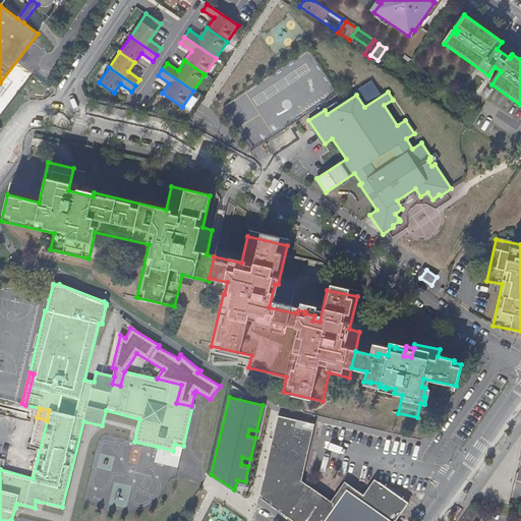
[(278,415),(258,497),(292,520),(396,520),(409,503),(379,480),(364,501),(346,487),(332,507),(296,482),(310,422),(278,415)]
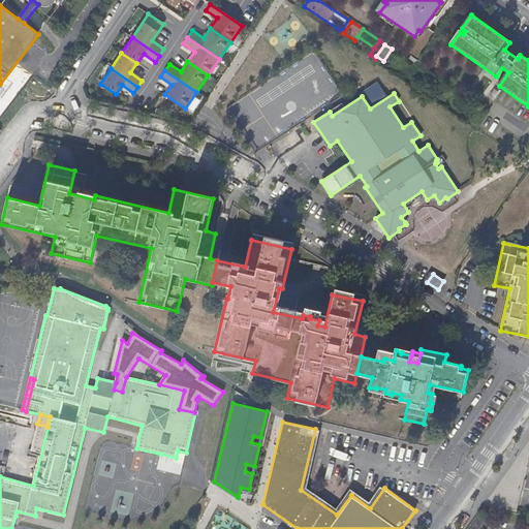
[(176,458),(160,454),(156,469),(180,475),(186,453),(178,450),(176,458)]
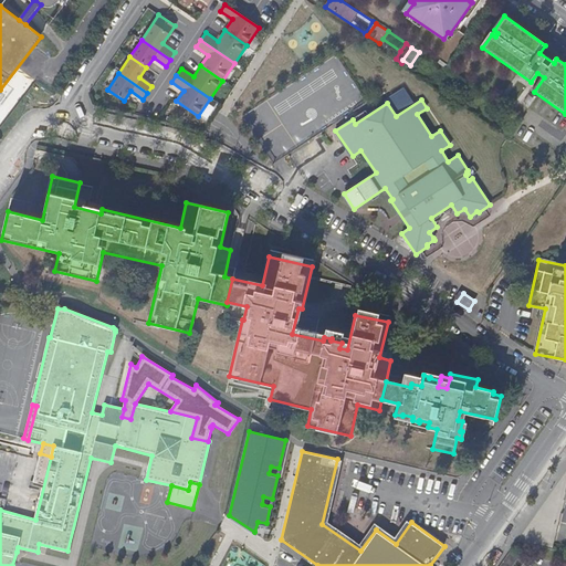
[(512,565),(520,555),(511,549),(499,565),(512,565)]
